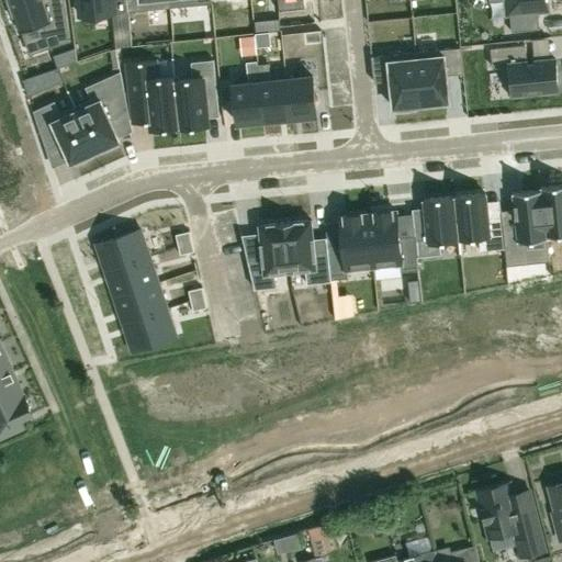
[(6,0),(12,18),(17,17),(22,32),(43,25),(51,48),(70,42),(64,0),(6,0)]
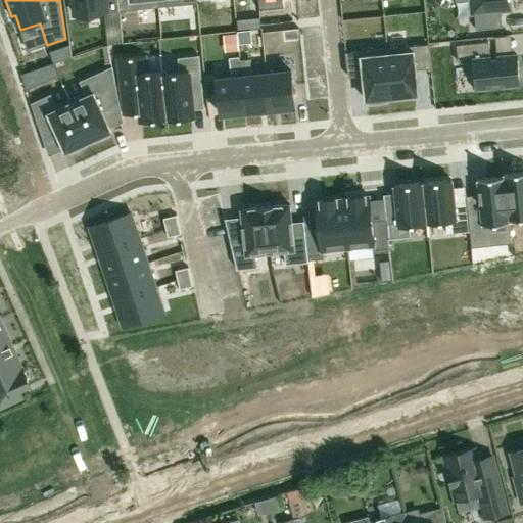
[(73,0),(75,13),(107,10),(107,12),(120,11),(119,0),(73,0)]
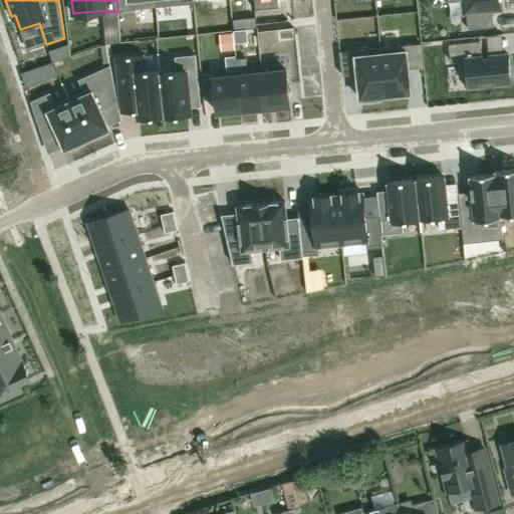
[(116,0),(117,11),(156,7),(155,0),(116,0)]
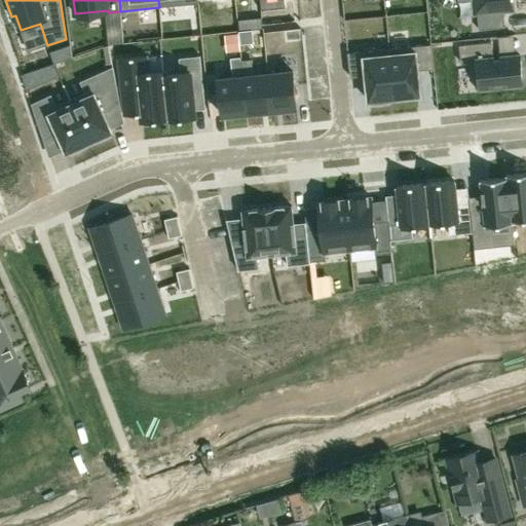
[(457,0),(458,2),(473,0),(475,14),(478,14),(479,30),(505,28),(503,11),(516,10),(514,0),(457,0)]
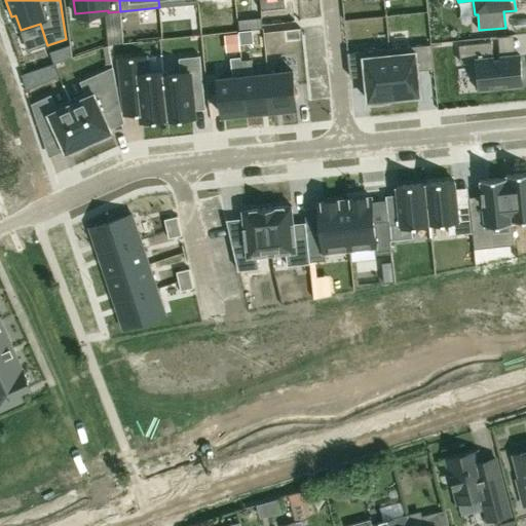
[(238,20),(239,31),(263,29),(262,17),(238,20)]
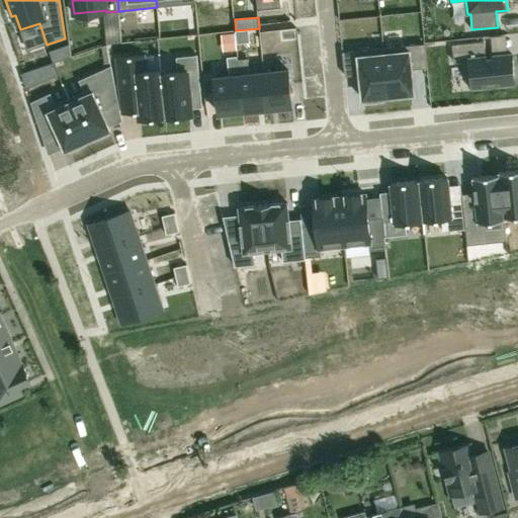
[(484,36),(452,39),(453,58),(465,57),(468,83),(515,78),(512,50),(508,51),(486,53),(484,36)]
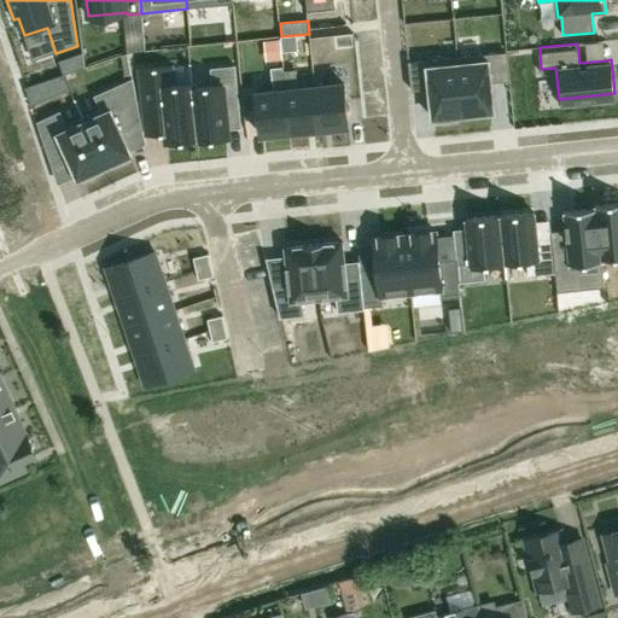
[(507,52),(458,57),(464,115),(494,112),(491,82),(509,81),(507,52)]
